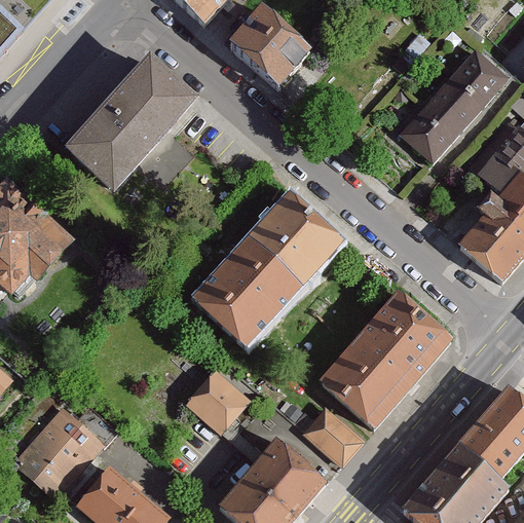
[(0,59),(19,38),(49,0),(0,0),(0,59)]
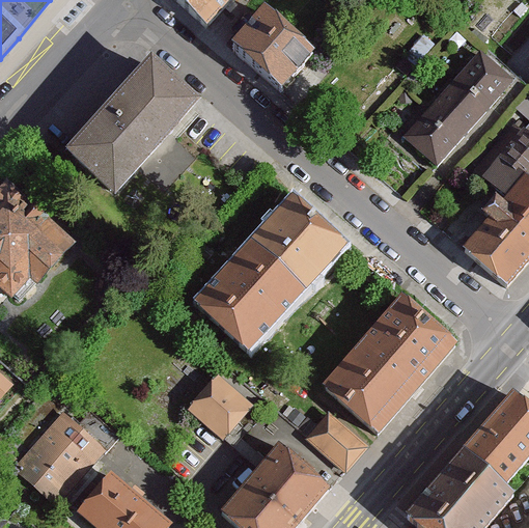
[(175,0),(204,25),(226,0),(175,0)]
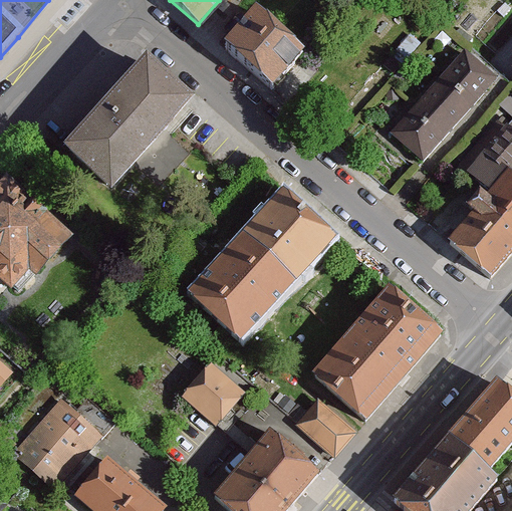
[(308,45),(258,1),(221,42),(271,86),(308,45)]
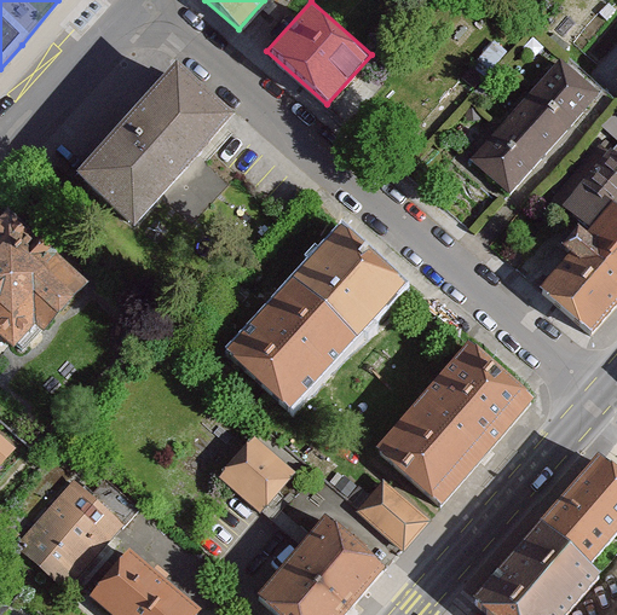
[(598,93),(559,58),(468,158),(507,193),(598,93)]
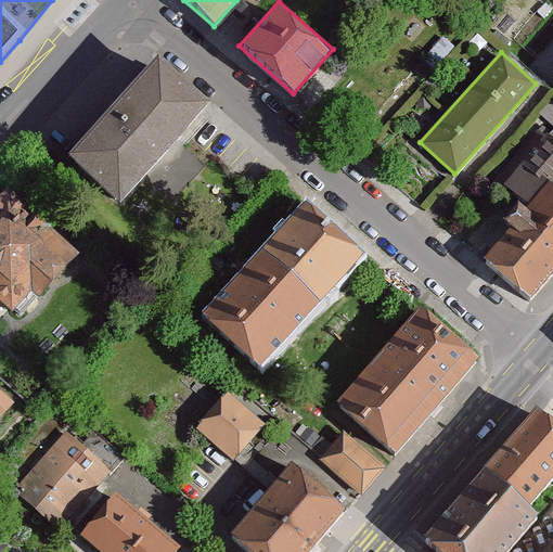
[(114,197),(195,107),(149,65),(67,155),(114,197)]
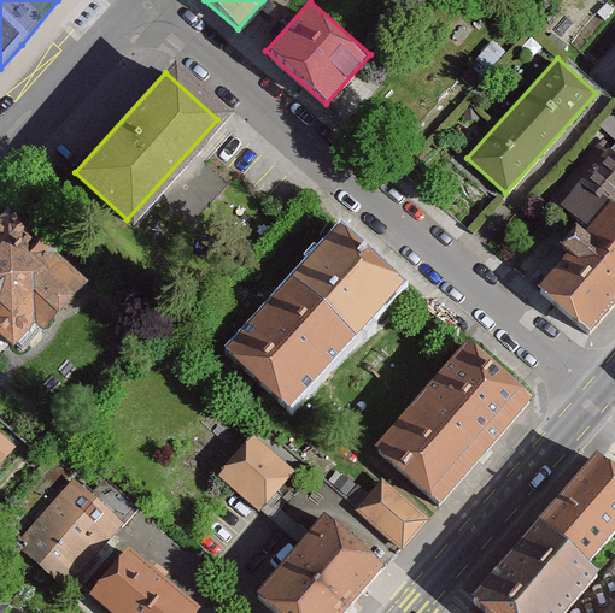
[(614,299),(614,204),(614,202),(538,289),(586,332),(614,299)]
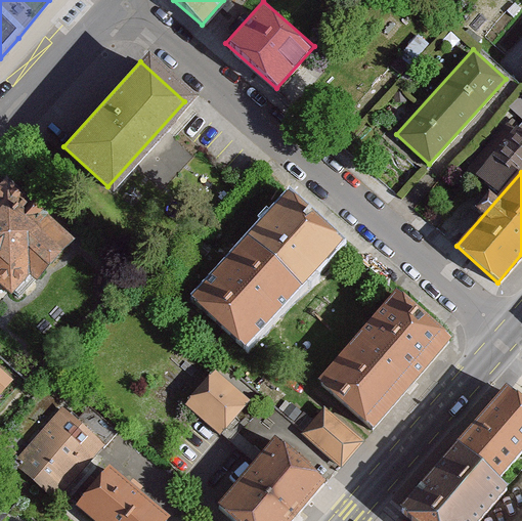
[(74,241),(3,180),(0,183),(0,289),(18,305),(74,241)]
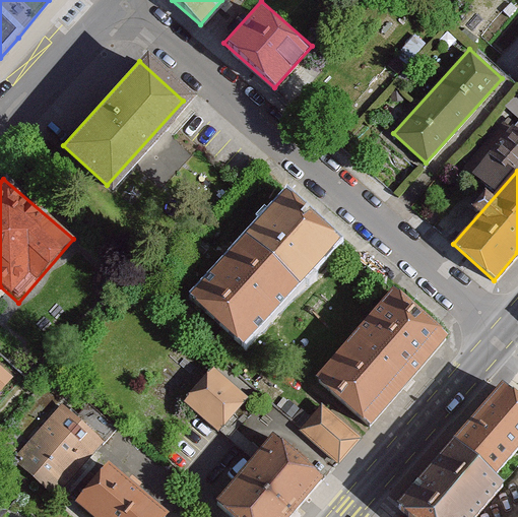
[(336,242),(282,194),(246,235),(300,282),(336,242)]
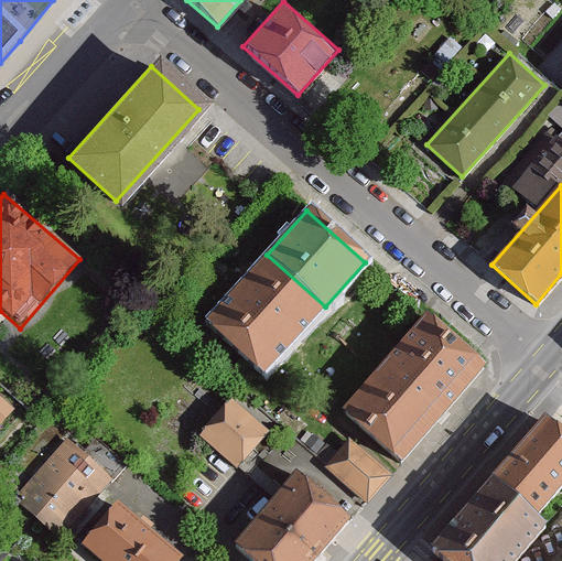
[(325,306),(267,255),(205,323),(262,375),(325,306)]
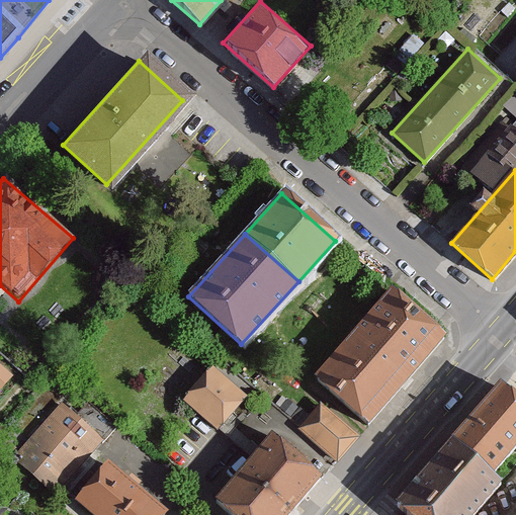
[(447,332),(395,286),(316,376),(368,423),(447,332)]
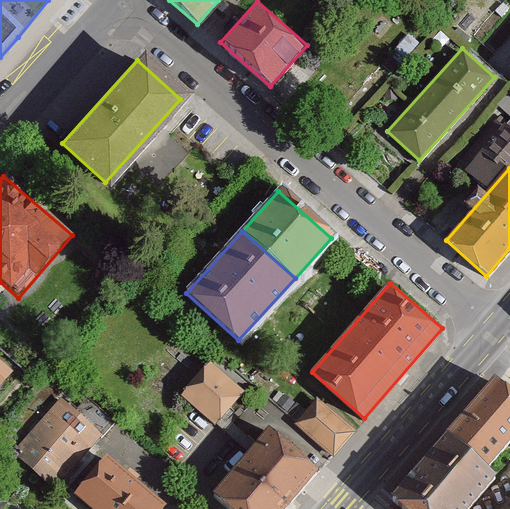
[(241,389),(208,361),(180,394),(214,422),(241,389)]
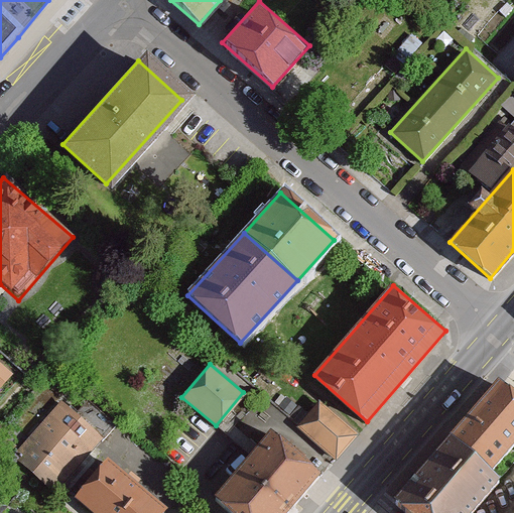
[(513,402),(499,390),(448,444),(490,482),(513,455),(513,402)]
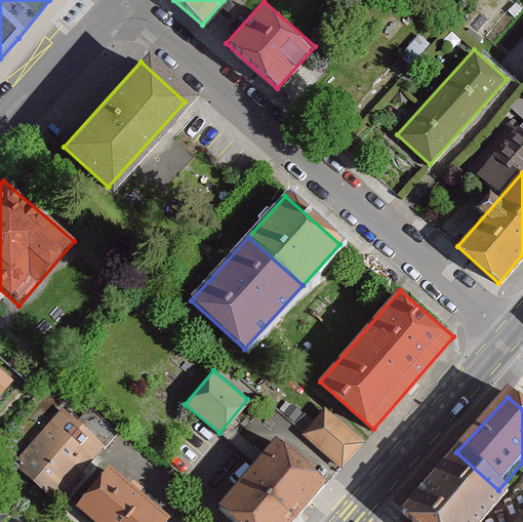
[(56,499),(101,444),(57,410),(13,465),(56,499)]
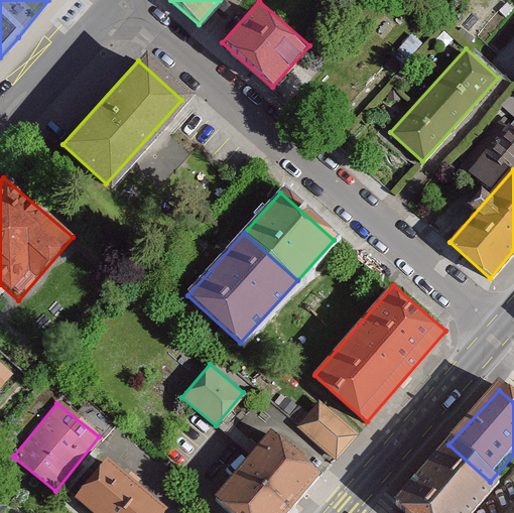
[(335,459),(356,434),(320,404),(299,429),(335,459)]
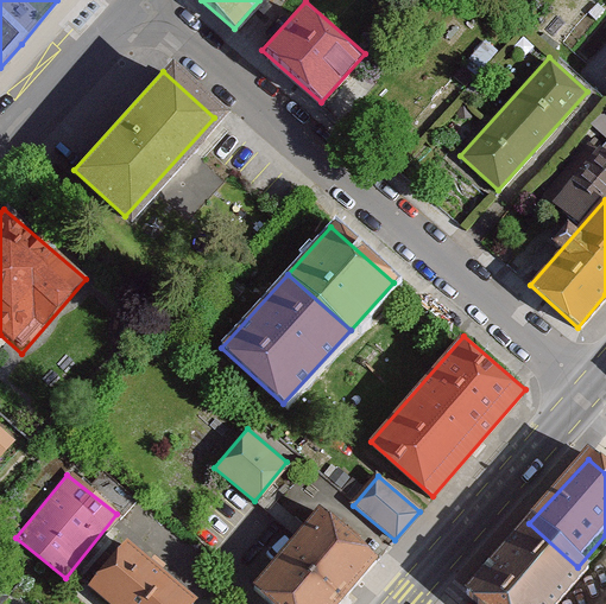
[(270,603),(334,603),(376,555),(319,508),(251,587),(270,603)]
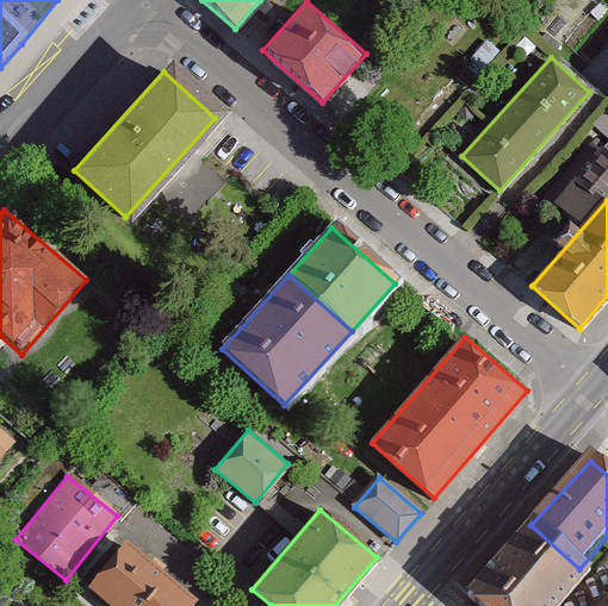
[(531,525),(465,597),(475,605),(557,605),(585,575),(579,569),(531,525)]
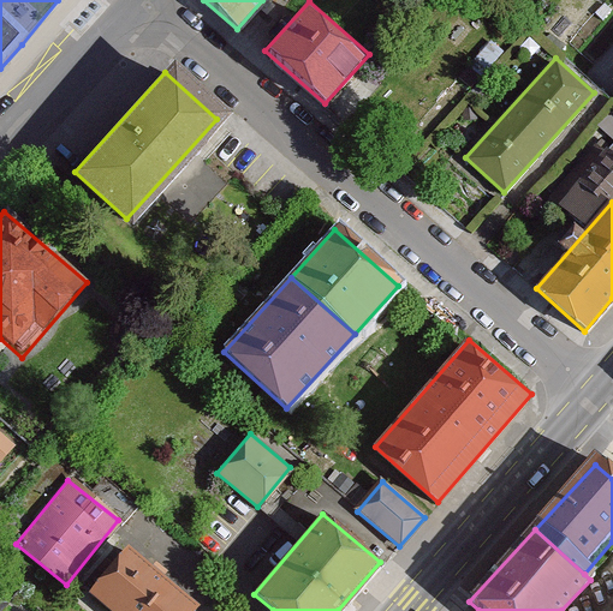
[(107,610),(191,610),(198,603),(124,545),(85,594),(107,610)]
